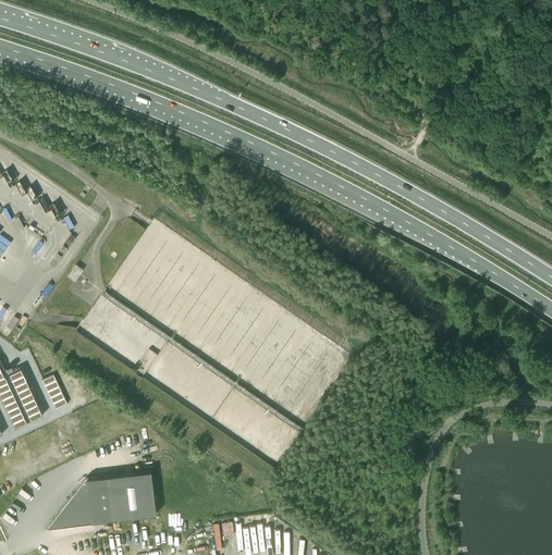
[(62,279),(69,284),(77,272),(70,267),(62,279)]
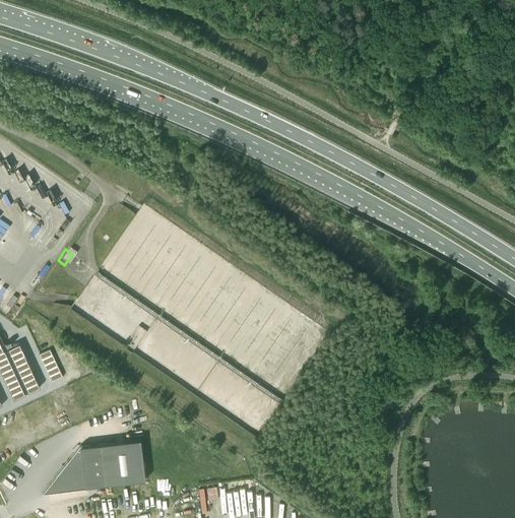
[(0,372),(15,403),(41,391),(20,347),(7,353),(0,339),(0,372)]
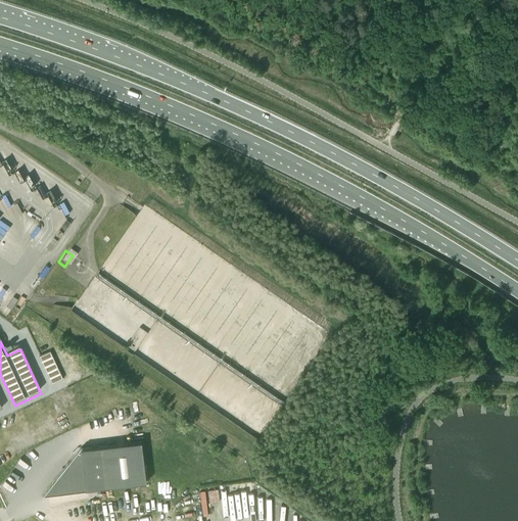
[(51,354),(40,360),(53,387),(64,382),(51,354)]
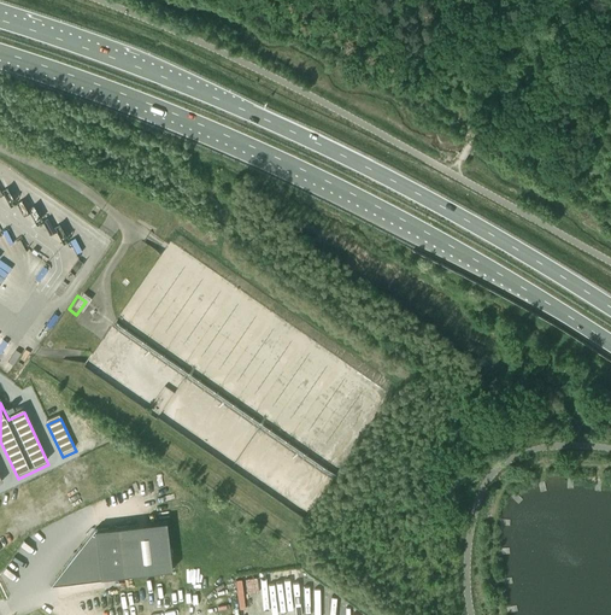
[(166,573),(160,525),(92,533),(92,532),(88,532),(45,589),(98,583),(98,581),(166,573)]
